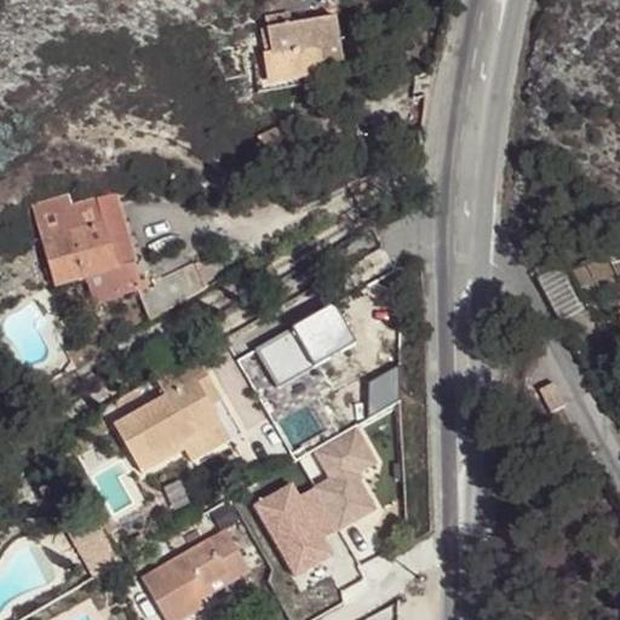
[(292,16),(269,18),(270,29),(293,26),(292,16)]
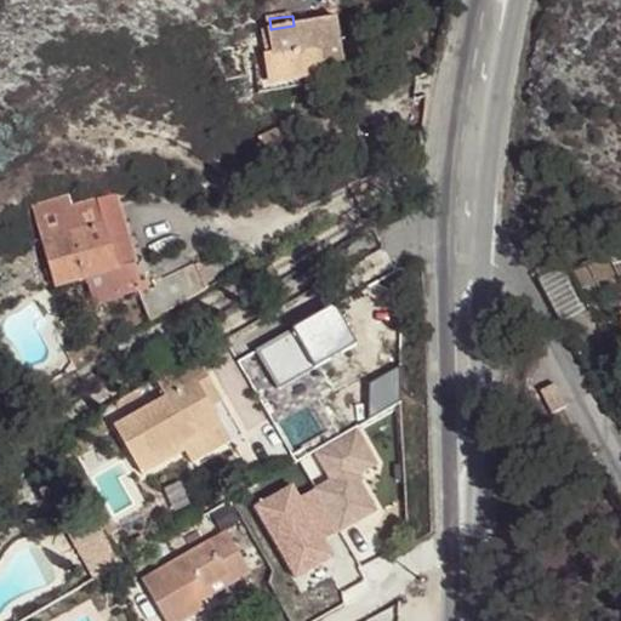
[(343,61),(337,18),(294,26),(271,29),(274,53),(263,55),(268,83),(302,78),(328,74),(325,64),(343,61)]
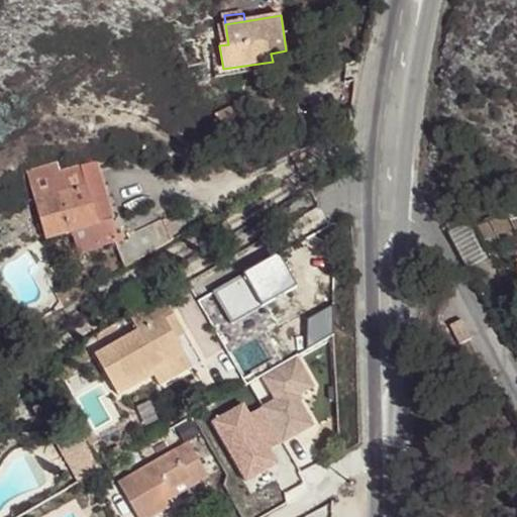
[(228,44),(225,24),(216,25),(219,45),(228,44)]
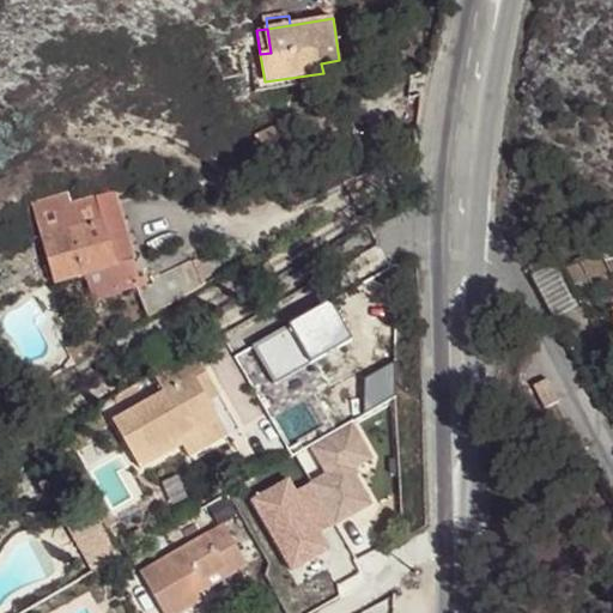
[(265,82),(260,54),(253,55),(258,91),(299,85),(298,77),(265,82)]
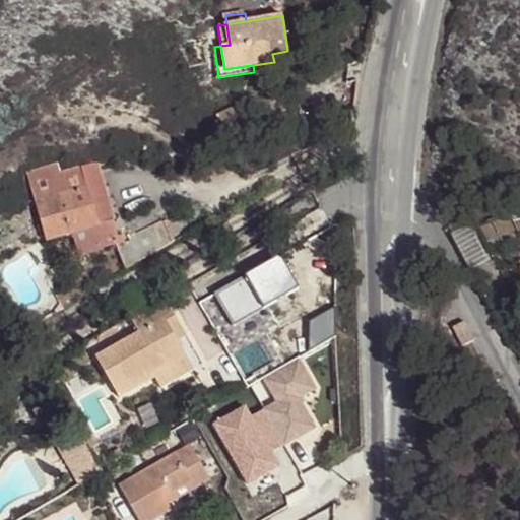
[(114,219),(96,161),(81,166),(99,223),(72,232),(79,256),(104,250),(103,248),(115,244),(125,241),(123,235),(116,237),(112,220),(114,219)]
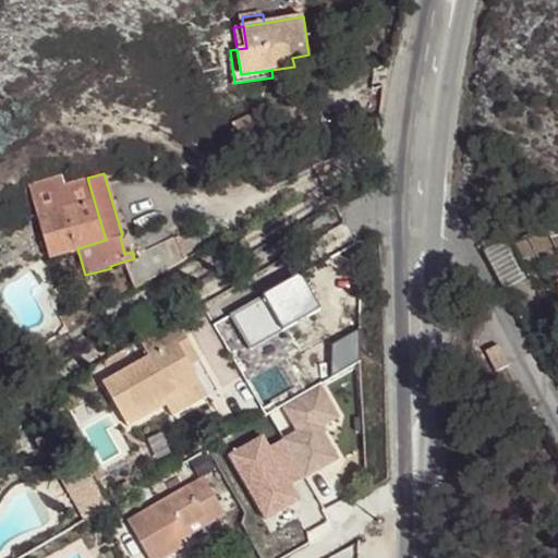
[(106,240),(87,178),(64,185),(61,174),(29,184),(50,257),(77,249),(106,240)]
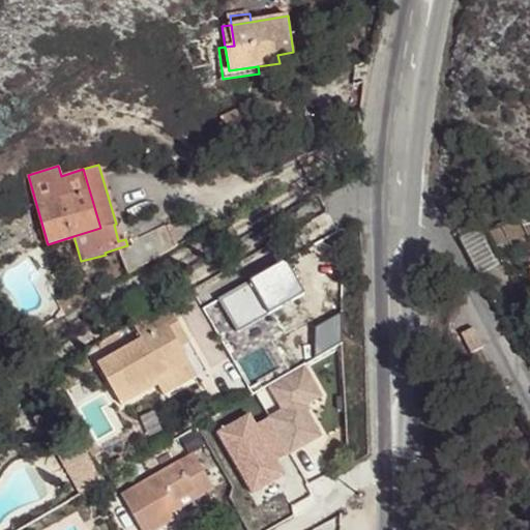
[(175,247),(166,224),(133,240),(135,243),(127,245),(117,248),(128,275),(175,247)]
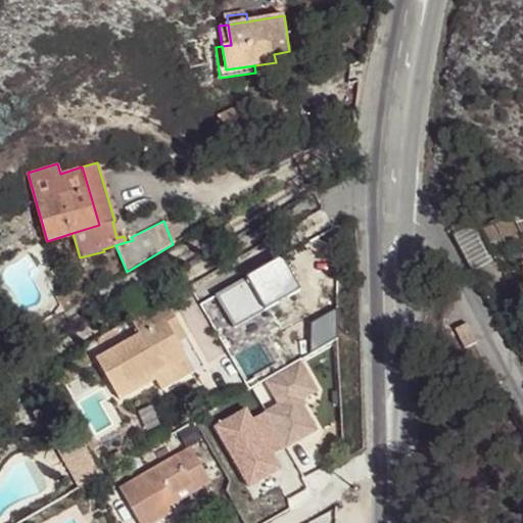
[(220,330),(298,291),(282,256),(203,295),(220,330)]
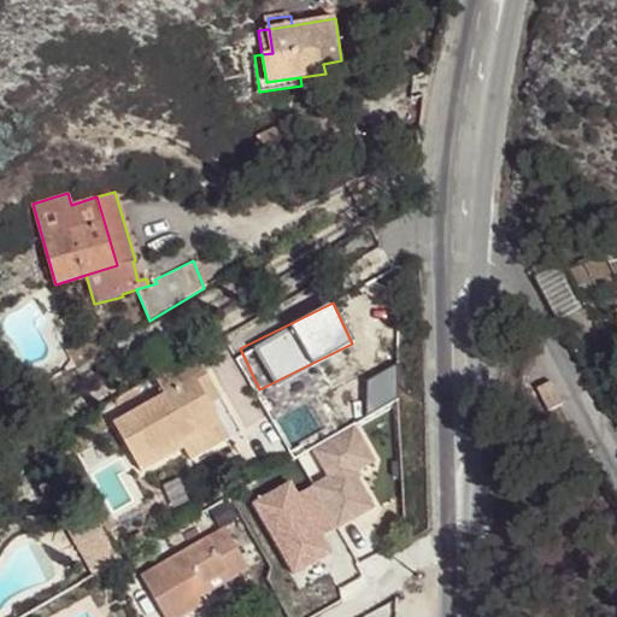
[(210,405),(195,380),(206,372),(194,352),(154,376),(164,393),(113,423),(144,471),(183,448),(181,444),(219,421),(210,405)]
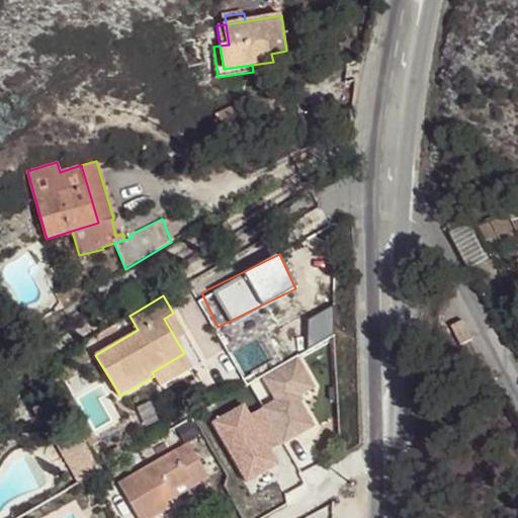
[(329,325),(314,297),(294,309),(310,336),(329,325)]
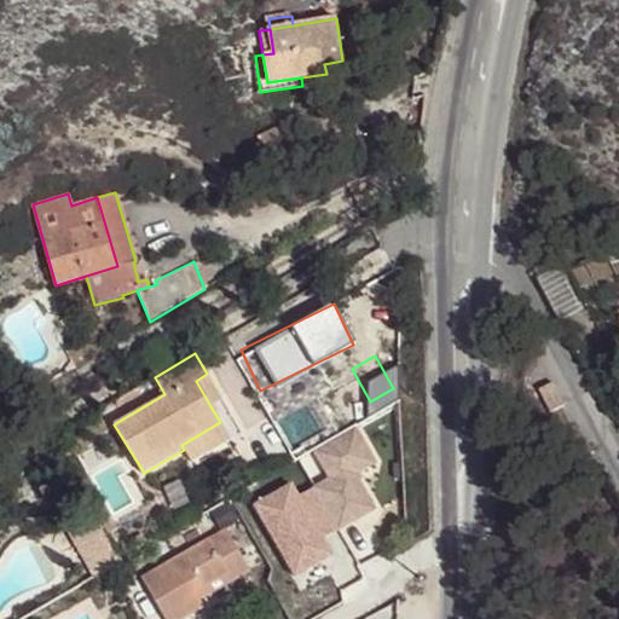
[(377,414),(352,369),(325,385),(351,428),(377,414)]
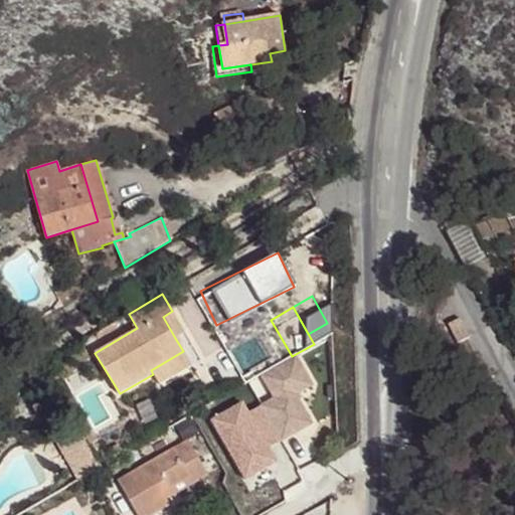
[(184,332),(172,311),(163,317),(175,338),(184,332)]
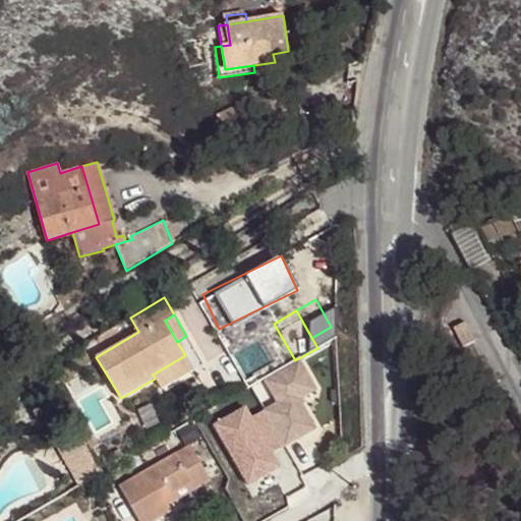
[(462,346),(473,341),(464,321),(453,327),(462,346)]
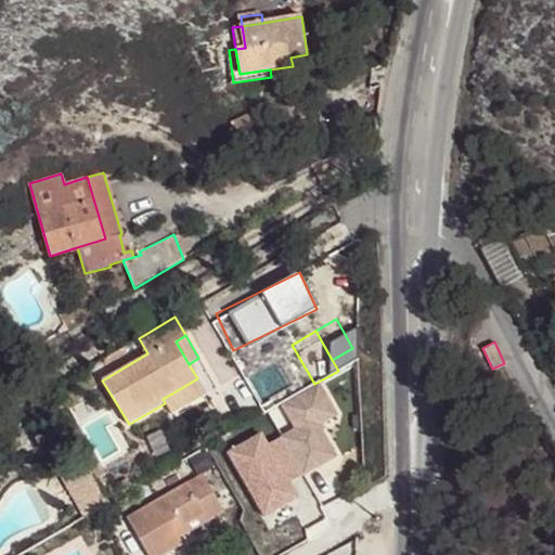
[(358,351),(356,347),(352,348),(332,360),(338,371),(359,359),(358,351)]
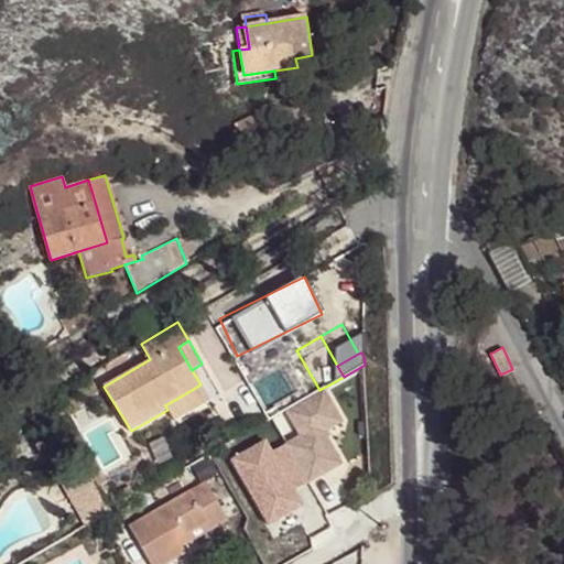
[(469,359),(458,358),(457,380),(468,381),(469,359)]
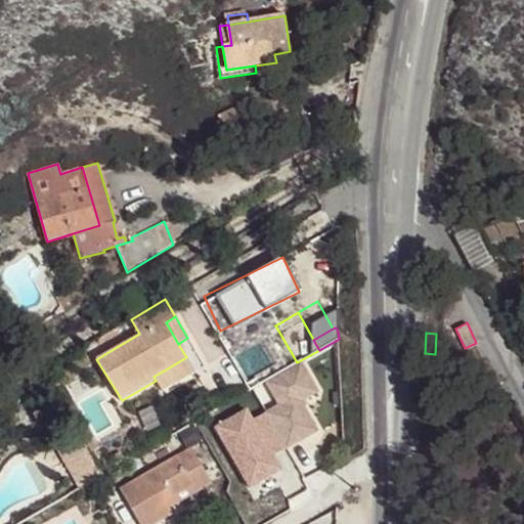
[(195,373),(186,357),(154,377),(156,381),(163,392),(195,373)]
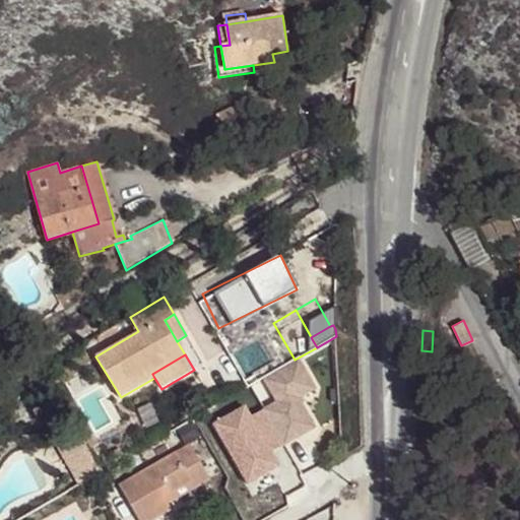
[(315,385),(302,359),(287,366),(300,392),(315,385)]
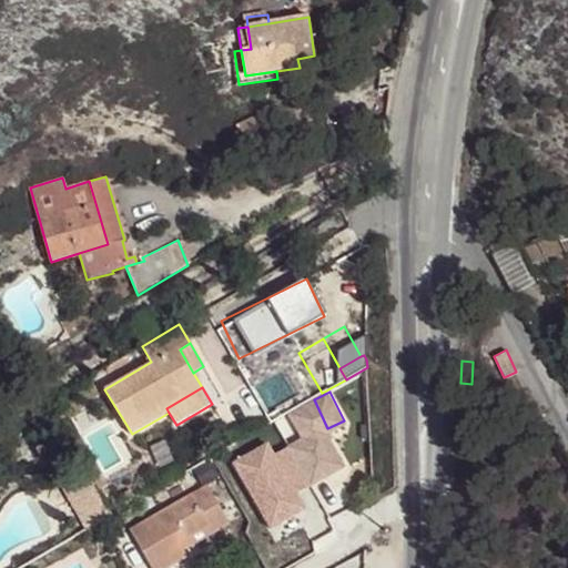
[(533,432),(546,425),(536,408),(525,415),(533,432)]
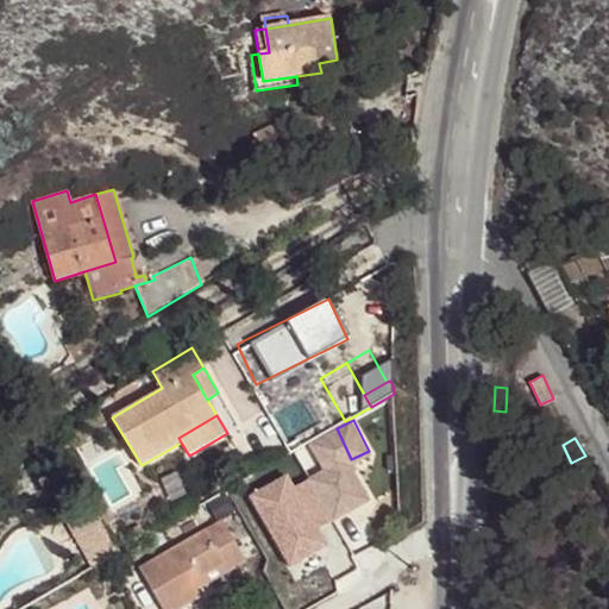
[(108,533),(89,498),(61,515),(81,548),(108,533)]
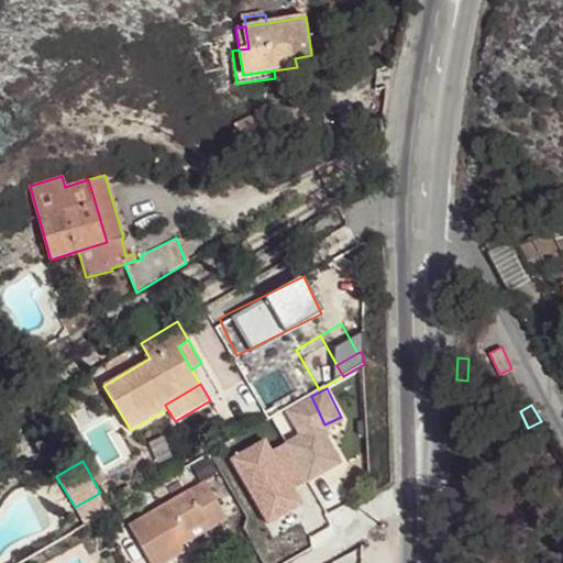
[(205,482),(202,477),(187,486),(189,490),(205,482)]
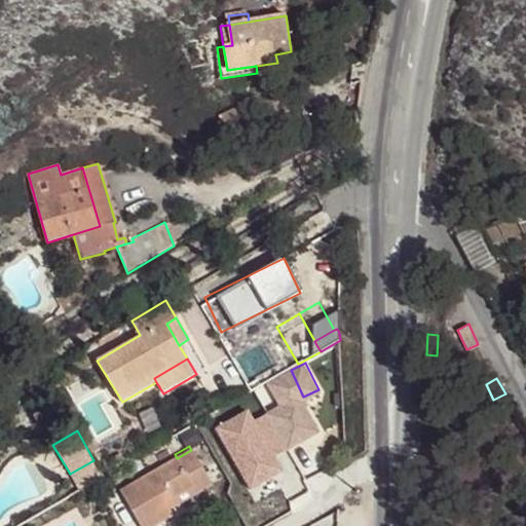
[(212,485),(191,450),(177,458),(120,491),(141,525),(155,525),(174,516),(170,510),(165,503),(194,488),(197,493),(212,485)]
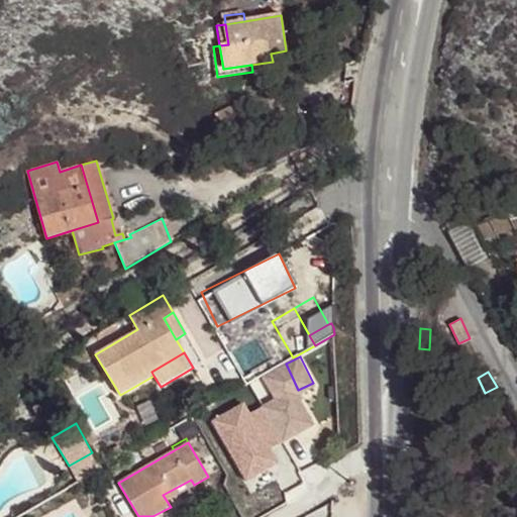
[(102,469),(92,452),(69,466),(78,483),(102,469)]
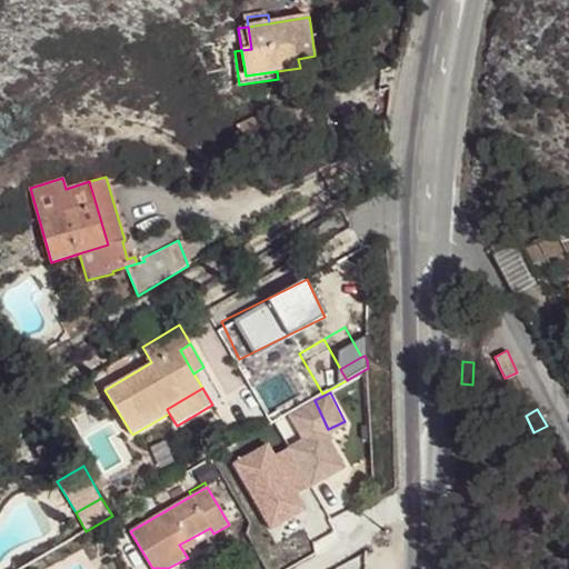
[(333,526),(320,501),(308,508),(321,531),(333,526)]
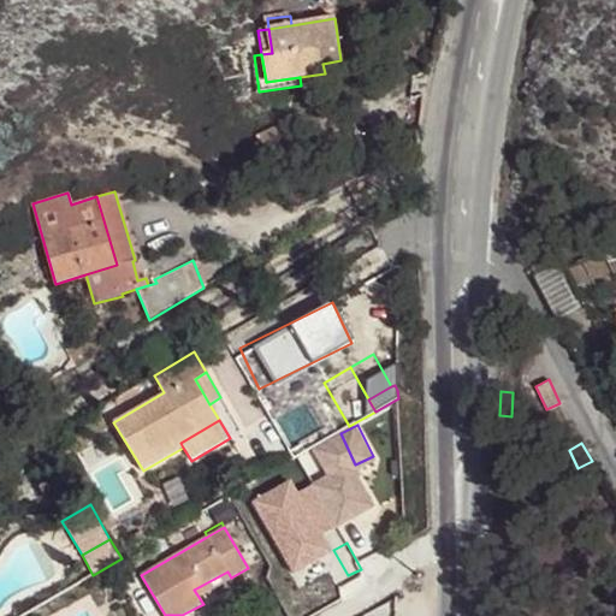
[(227,572),(194,590),(199,597),(231,578),(227,572)]
